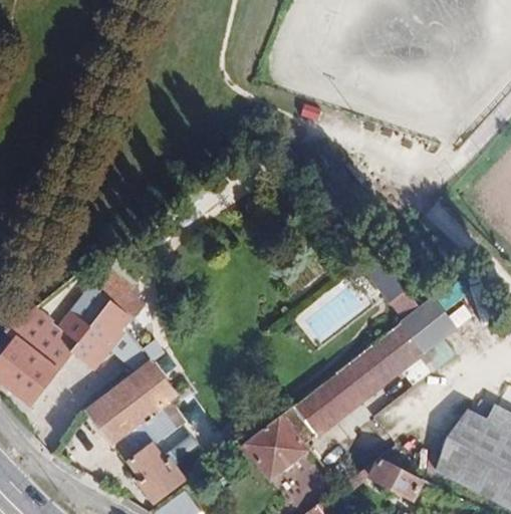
[(404,291),(367,246),(351,259),(387,304),(404,291)]
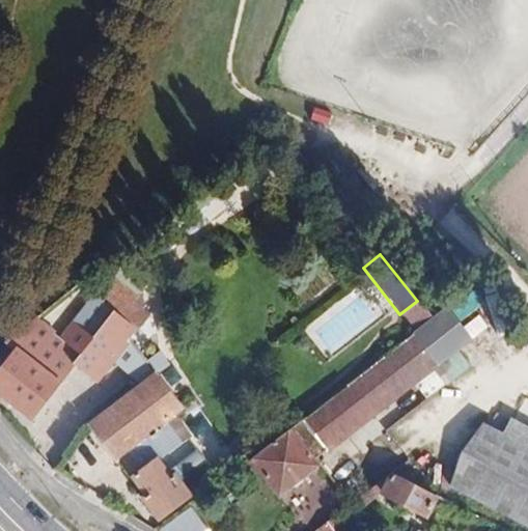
[(499,315),(481,279),(461,296),(432,318),(305,416),(251,458),(279,495),(317,465),(314,459),(408,386),(499,315)]
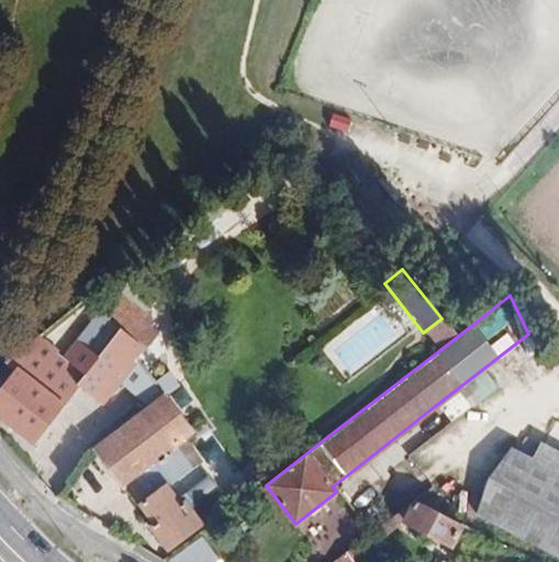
[(34,338),(0,366),(0,370),(9,378),(0,388),(0,417),(32,442),(76,384),(99,402),(142,348),(103,317),(82,344),(76,338),(62,358),(34,338)]
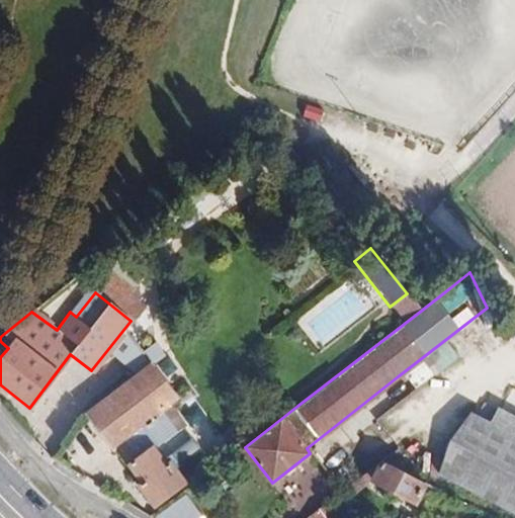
[(161,343),(145,347),(149,363),(165,358),(161,343)]
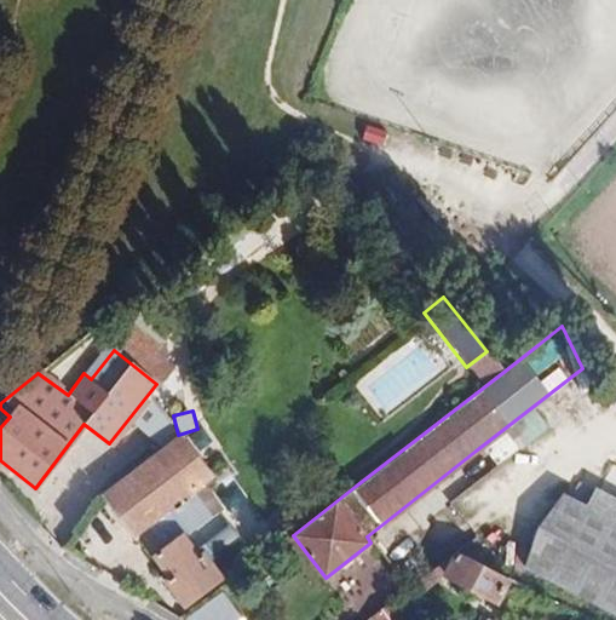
[(124,529),(81,561),(97,570),(140,537),(199,491),(206,484),(171,440),(98,497),(124,529)]
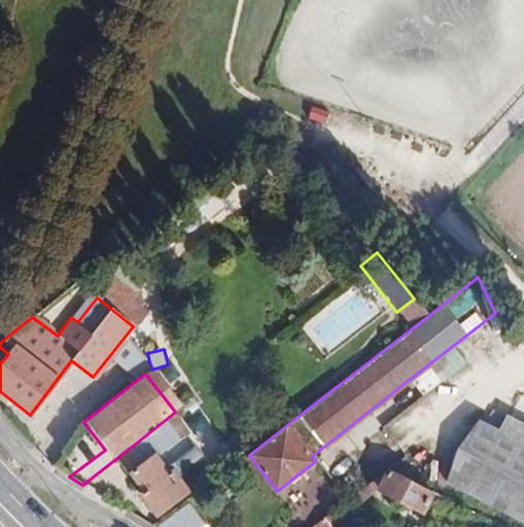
[(523,519),(523,421),(508,413),(499,428),(480,419),(449,482),(523,519)]
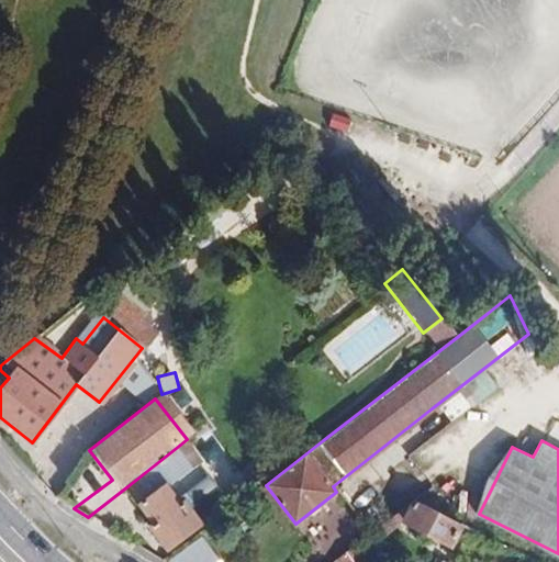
[(180,445),(127,486),(140,503),(137,504),(153,524),(151,526),(167,547),(200,523),(174,487),(168,492),(163,484),(193,460),(180,445)]
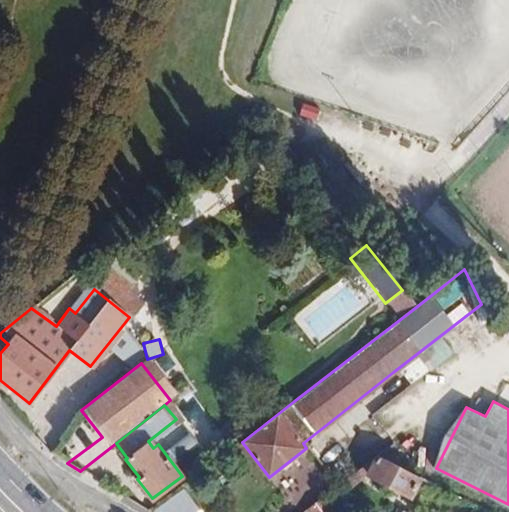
[(419,478),(378,457),(377,456),(314,504),(320,511),(336,511),(330,505),(367,477),(408,497),(419,478)]
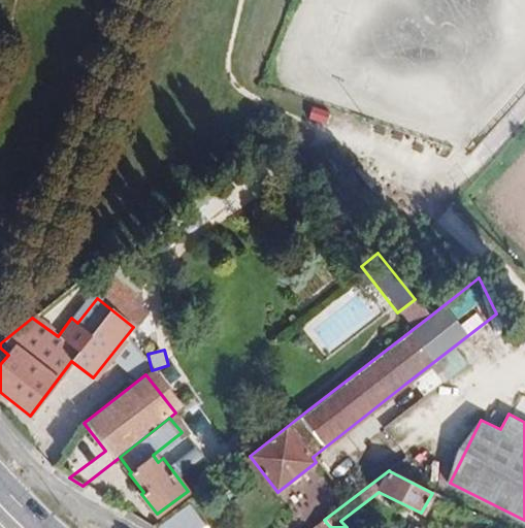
[(189,503),(157,527),(156,527),(200,527),(205,524),(189,503)]
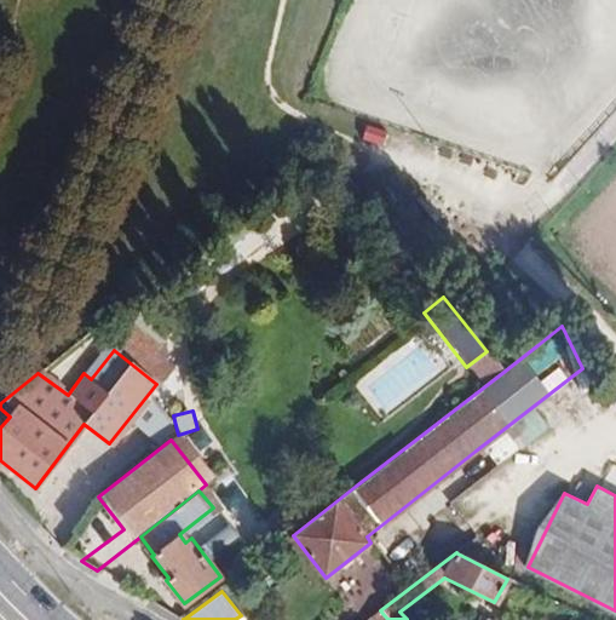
[(575,619),(579,615),(563,608),(556,619),(575,619)]
